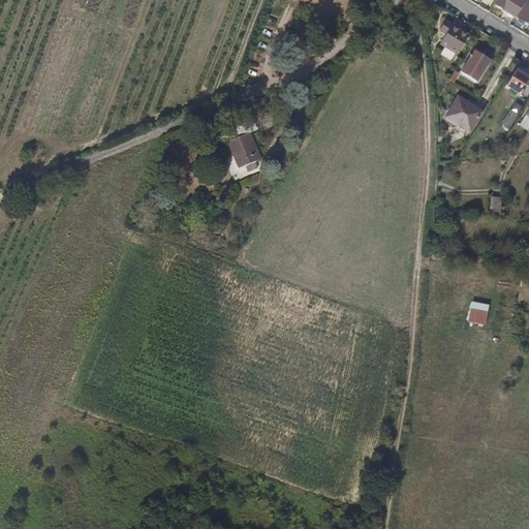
[(507,14),(515,19),(526,0),(497,0),(497,2),(509,10),(507,14)]
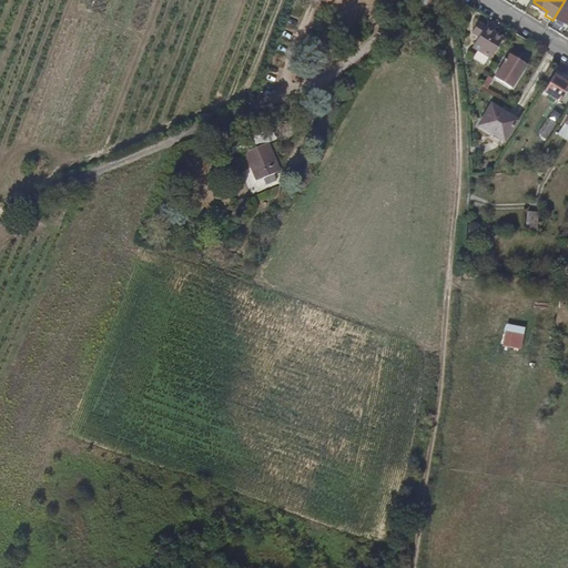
[(506,32),(496,26),(485,42),(495,49),(506,32)]
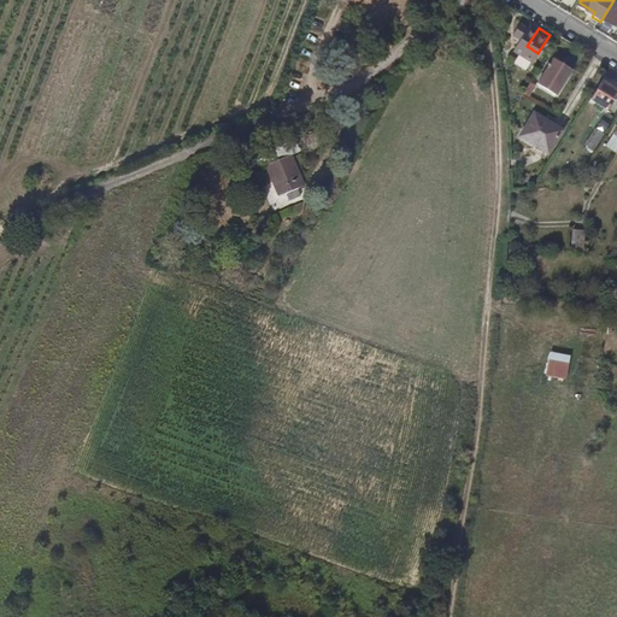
[(554,59),(541,80),(559,92),(573,71),(554,59)]
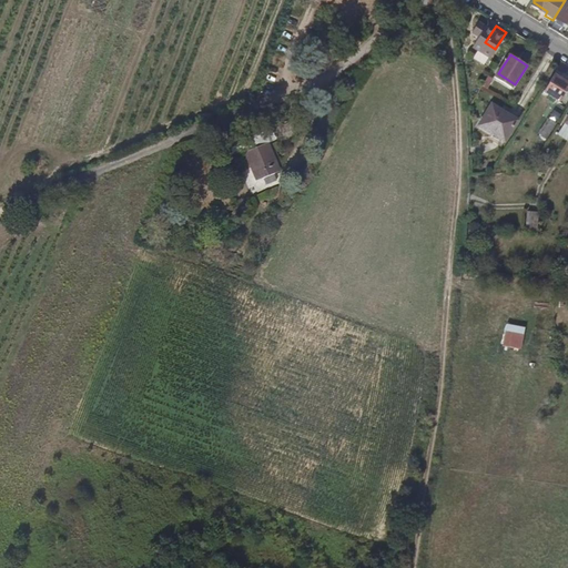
[(567,80),(555,72),(545,89),(560,99),(567,84),(567,80)]
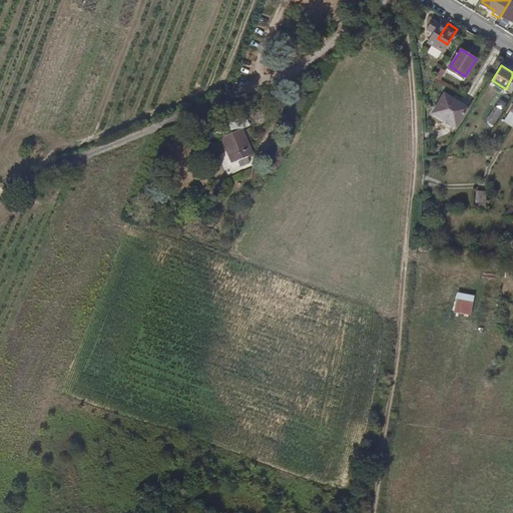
[(446,91),(434,110),(457,124),(469,105),(446,91)]
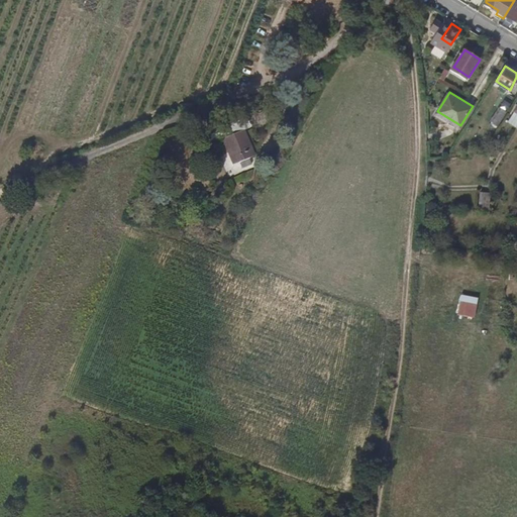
[(498,124),(507,111),(499,107),(491,120),(498,124)]
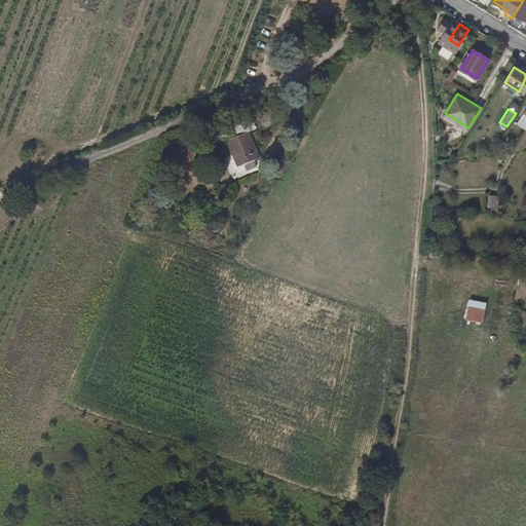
[(273,110),(260,115),(263,121),(275,117),(273,110)]
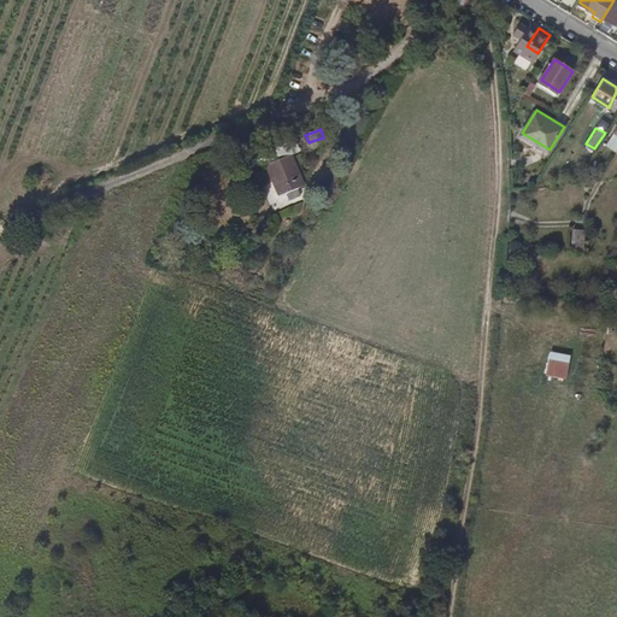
[(288,156),(264,164),(276,195),(301,186),(288,156)]
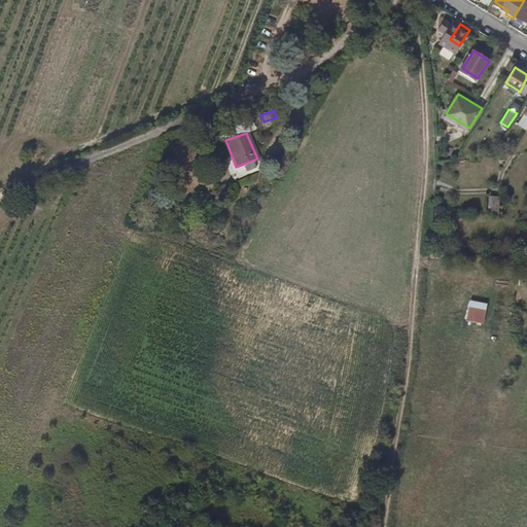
[(488,195),(487,211),(497,211),(498,195),(488,195)]
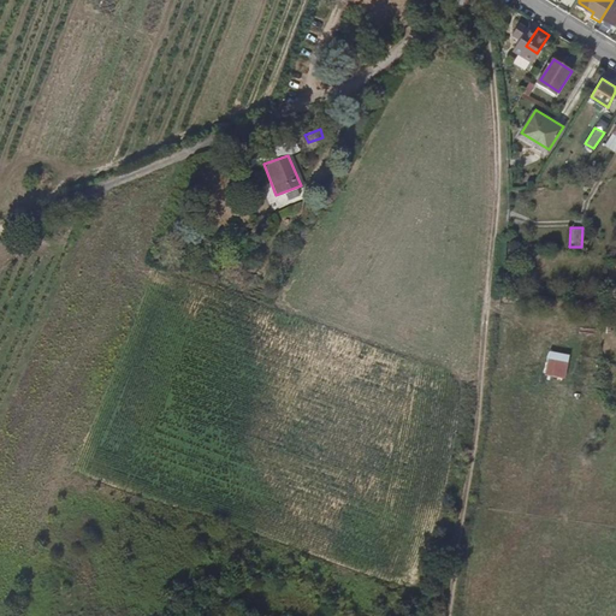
[(564,377),(568,353),(548,349),(544,374),(564,377)]
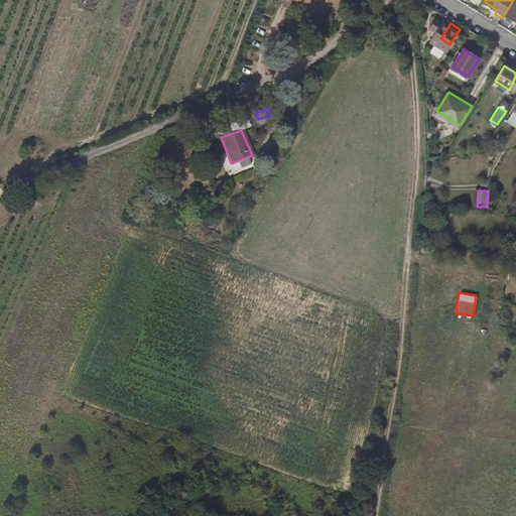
All buildings are outlined.
